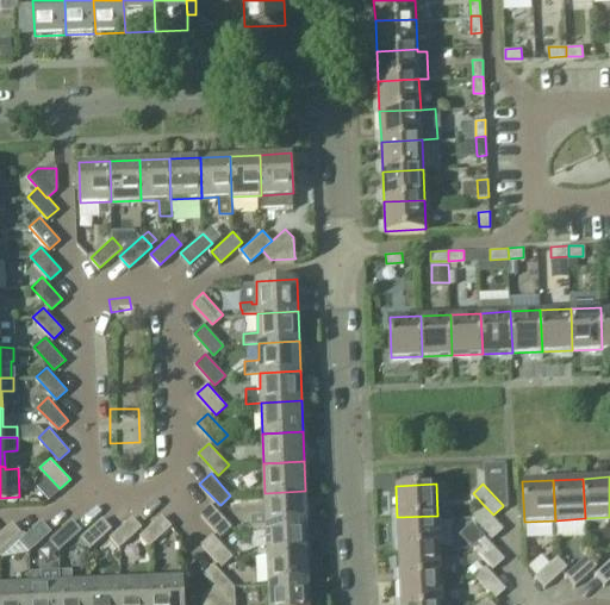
[(251,524),(266,523),(306,521),(305,491),(265,493),(266,513),(250,515),(251,524)]
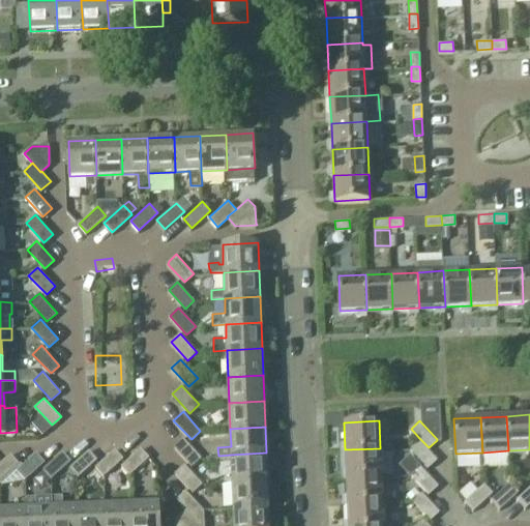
[(192,465),(201,457),(183,437),(174,446),(192,465)]
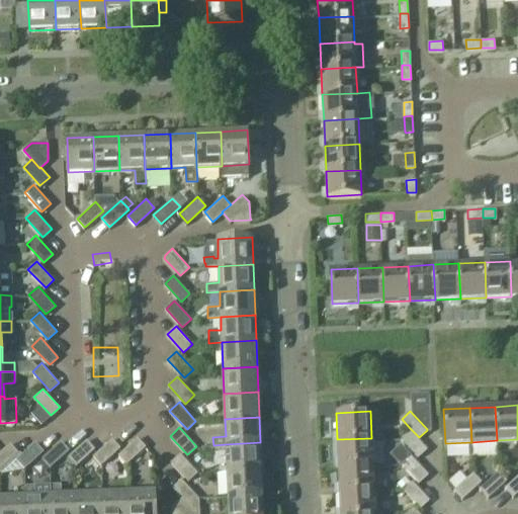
[(428,447),(419,437),(410,428),(401,436),(419,455),(428,447)]
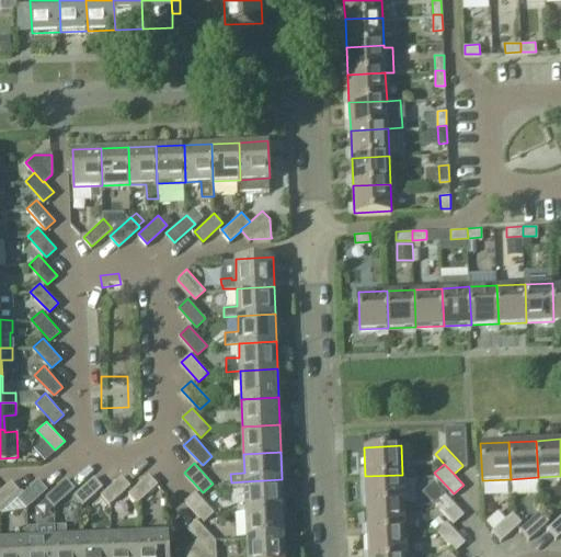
[(137,501),(158,482),(149,473),(128,491),(137,501)]
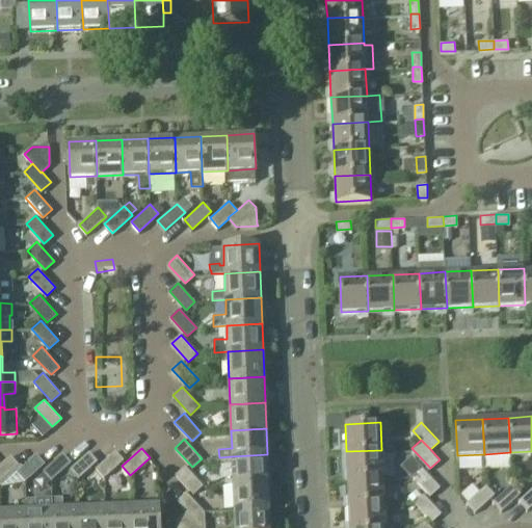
[(104,476),(123,459),(114,450),(96,468),(104,476)]
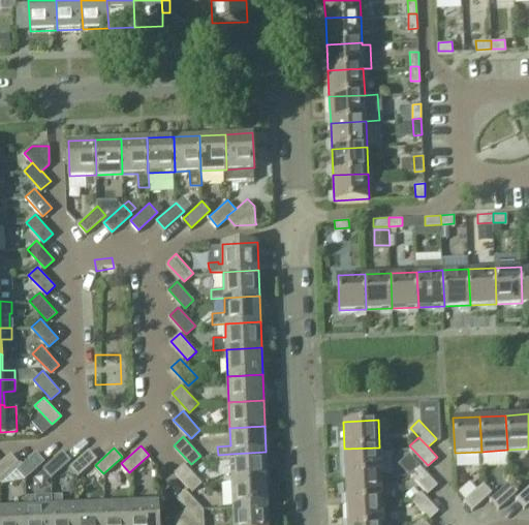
[(345,475),(381,473),(379,448),(344,449),(345,475)]
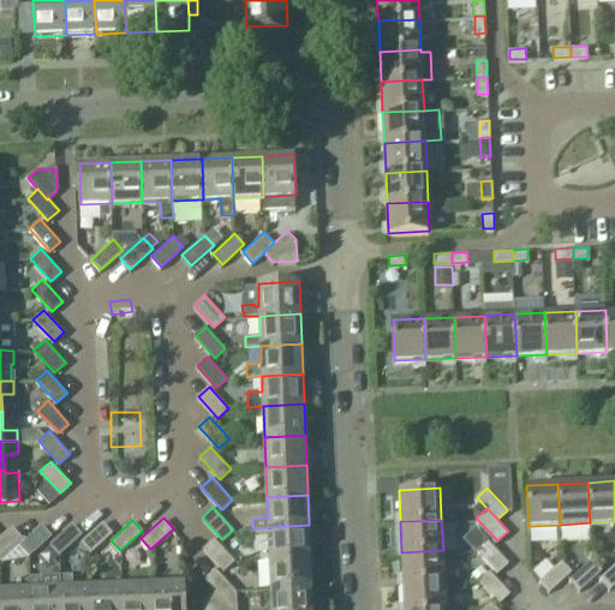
[(90,551),(112,532),(102,521),(81,542),(90,551)]
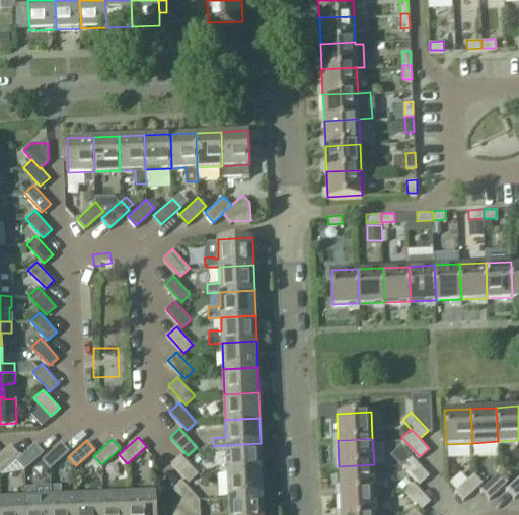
[(51,466),(69,450),(61,441),(42,458),(50,465),(51,466)]
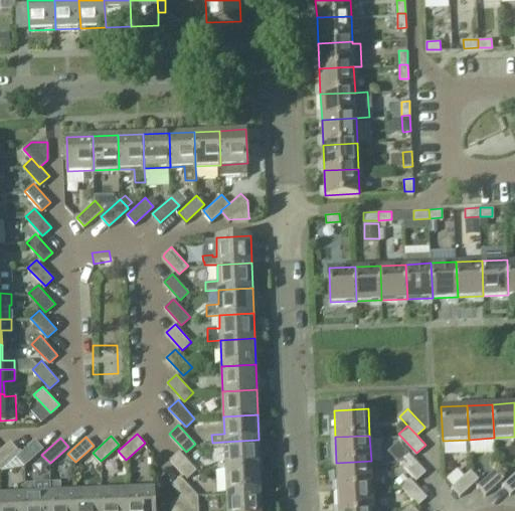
[(24,465),(43,449),(34,439),(16,455),(24,465)]
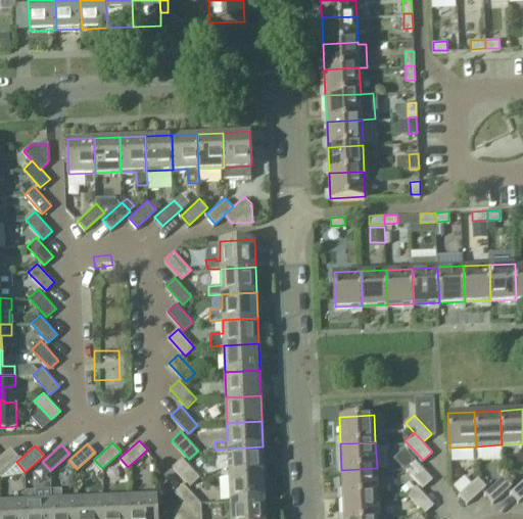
[(0,471),(17,456),(9,446),(0,455),(0,471)]
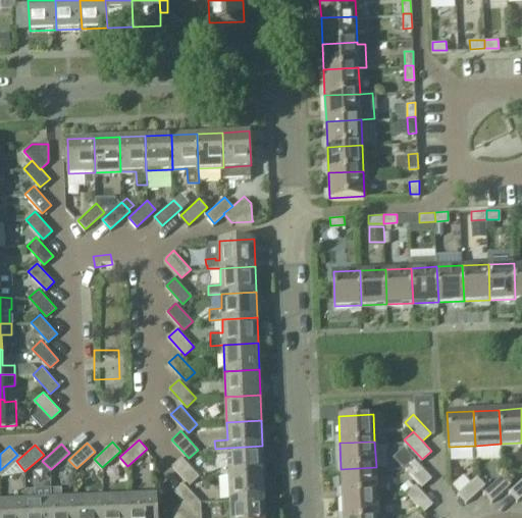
[(228,473),(263,472),(262,446),(227,448),(228,473)]
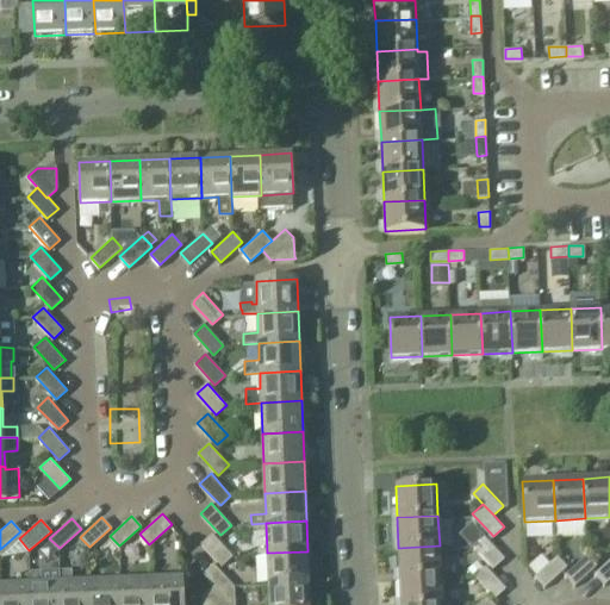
[(223,565),(232,555),(212,534),(201,543),(223,565)]
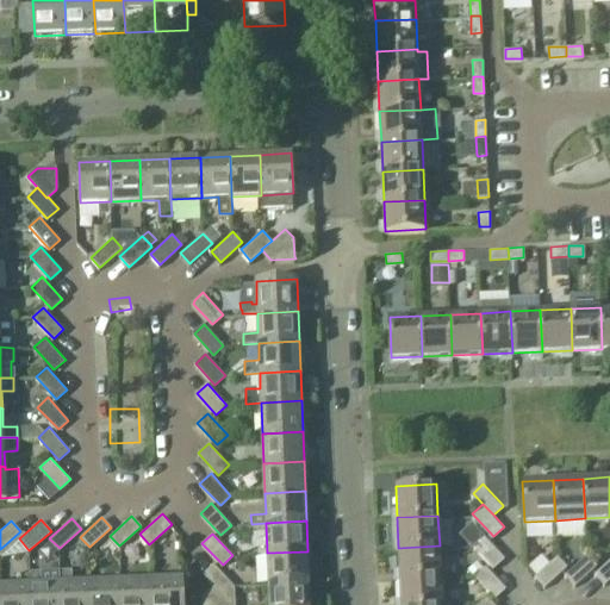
[(495,566),(505,556),(484,534),(473,544),(495,566)]
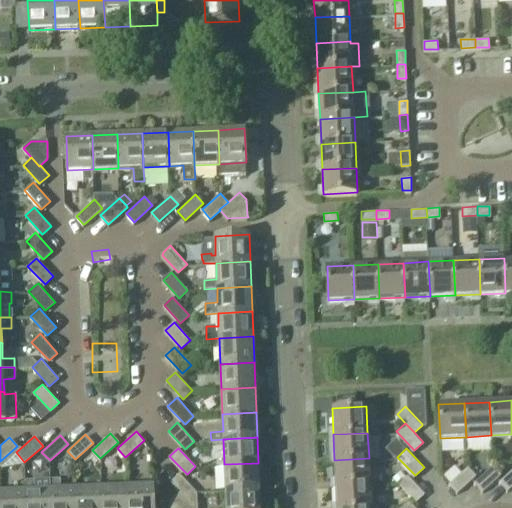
[(335,485),(370,483),(369,458),(334,460),(335,485)]
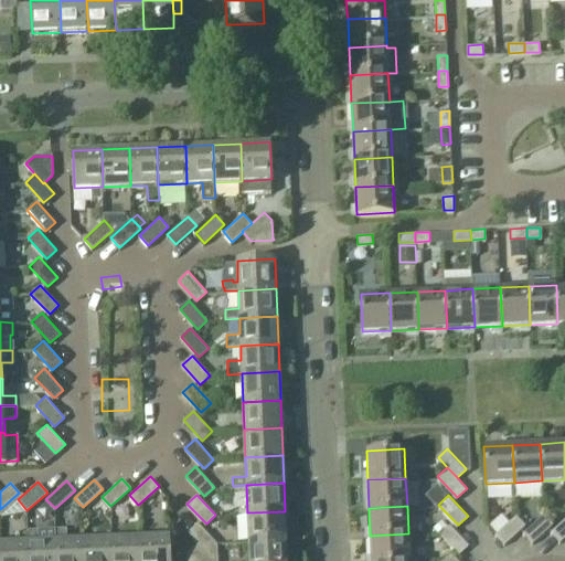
[(248,541),(286,539),(285,511),(247,512),(247,515),(238,515),(238,540),(248,540),(248,541)]
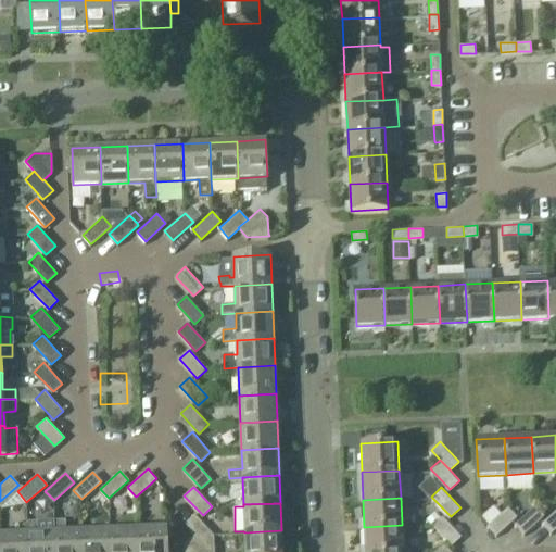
[(522,535),(540,518),(543,515),(534,505),(514,525),(522,535)]
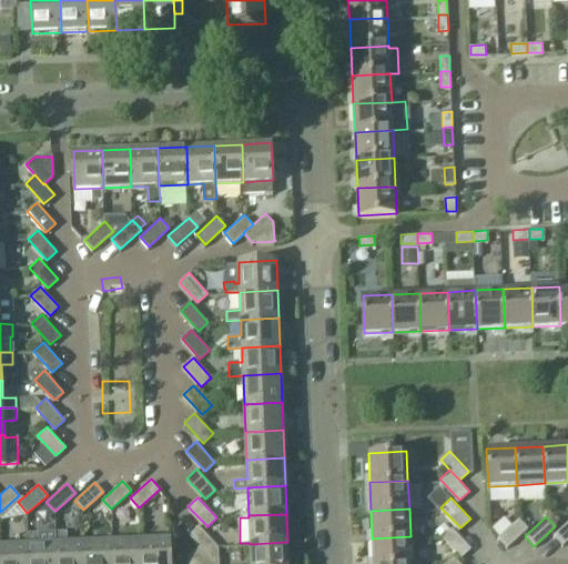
[(518,517),(511,524),(497,537),(506,546),(527,527),(518,517)]
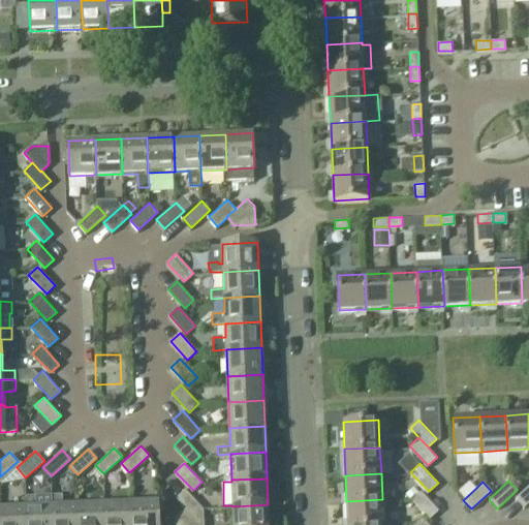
[(523,506),(528,500),(528,484),(515,498),(523,506)]
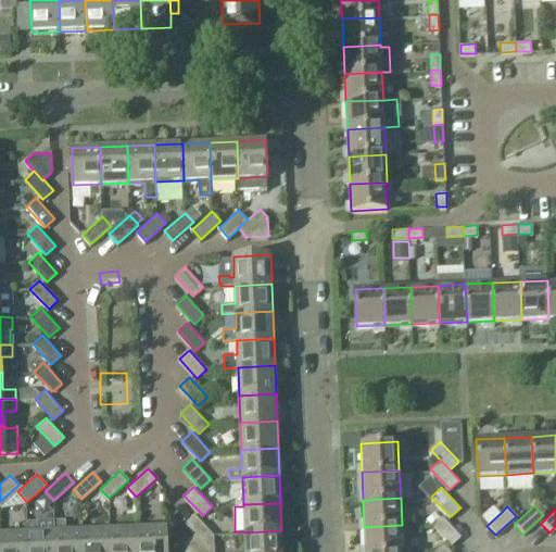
[(434,510),(427,517),(432,524),(441,516),(434,510)]
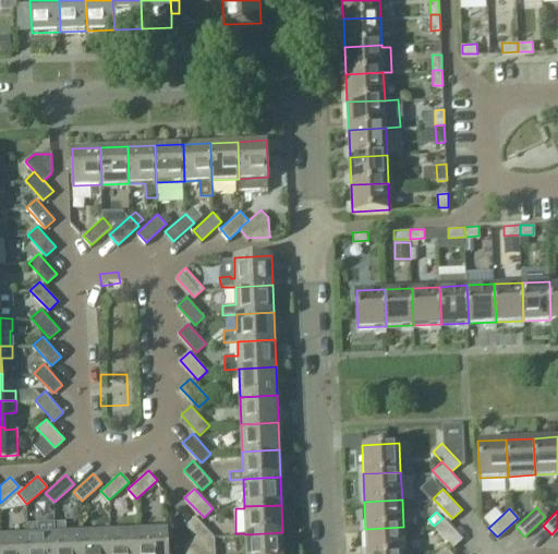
[(206,545),(215,537),(195,515),(185,525),(196,536),(196,534),(206,545)]
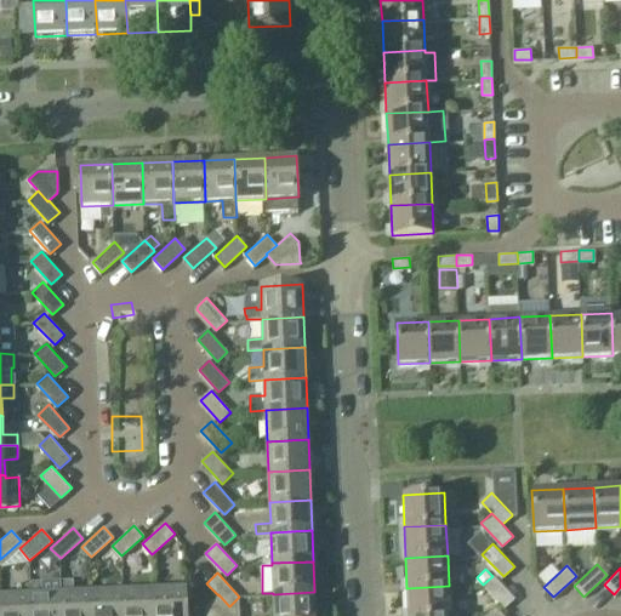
[(505,608),(516,597),(494,575),(493,576),(483,585),(505,608)]
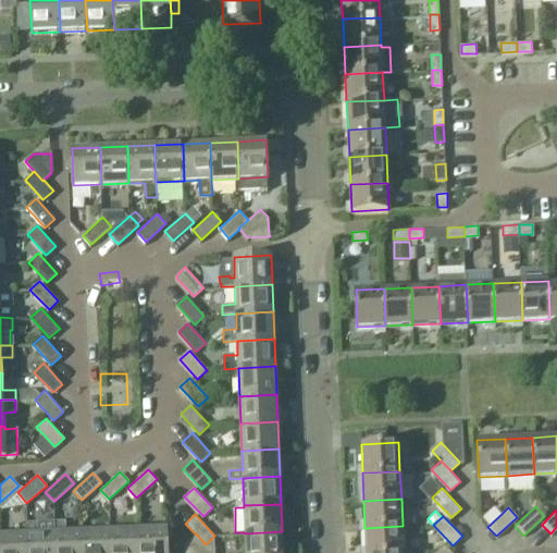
[(83,552),(83,530),(65,531),(65,520),(54,520),(54,531),(56,552),(83,552)]
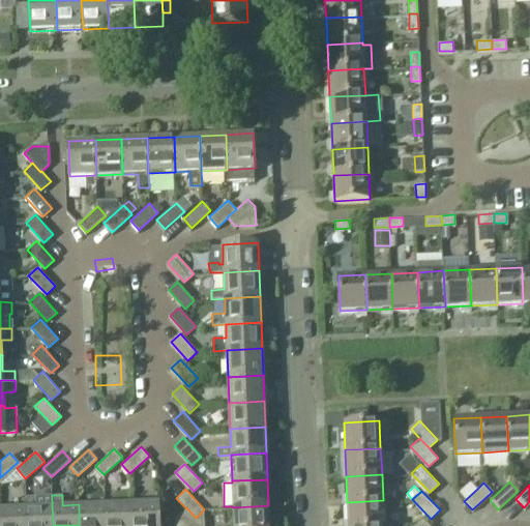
[(53,525),(52,505),(36,506),(35,496),(26,496),(26,506),(27,525),(53,525)]
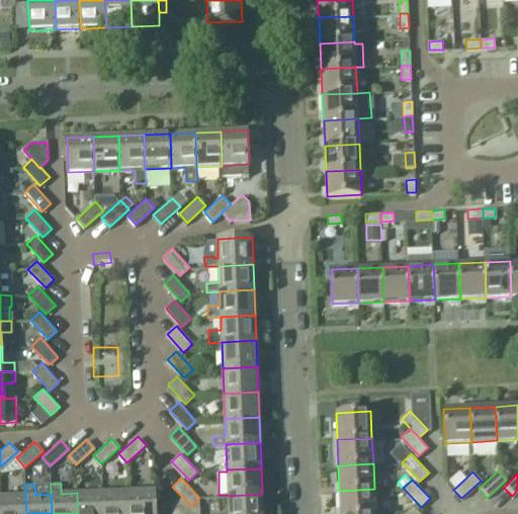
[(340,513),(374,513),(374,489),(339,491),(340,513)]
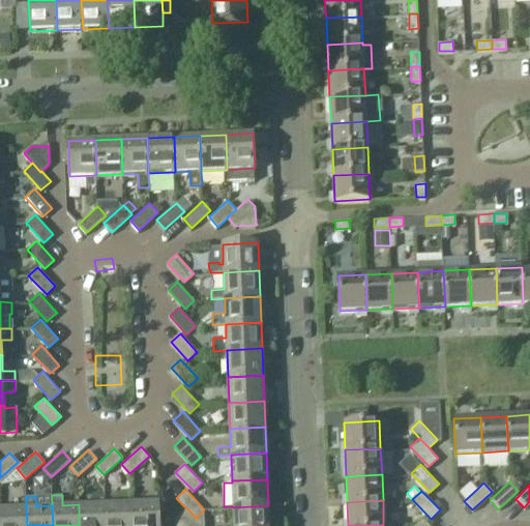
[(130,502),(131,525),(159,525),(158,501),(130,502)]
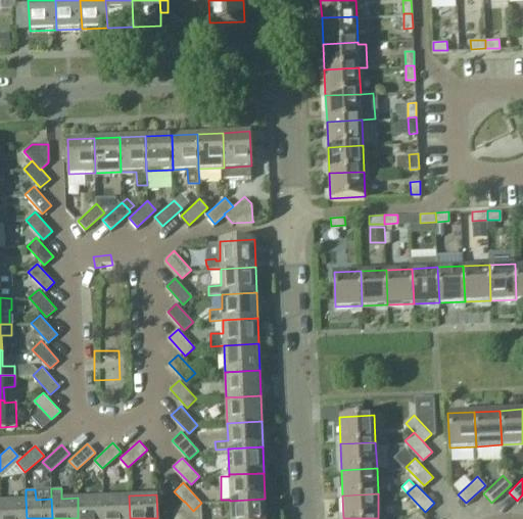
[(103,518),(130,518),(129,496),(103,497),(103,518)]
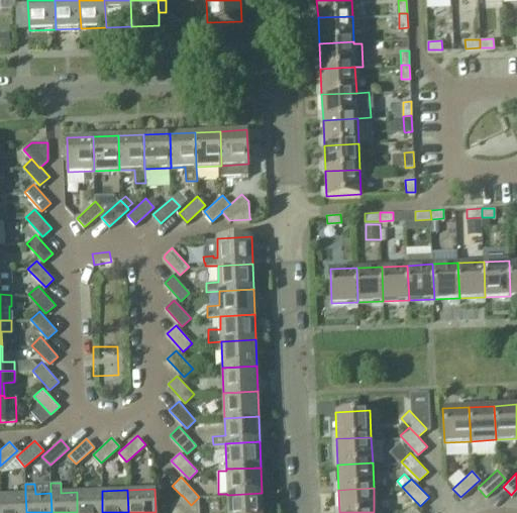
[(77,512),(102,512),(102,491),(77,492),(77,512)]
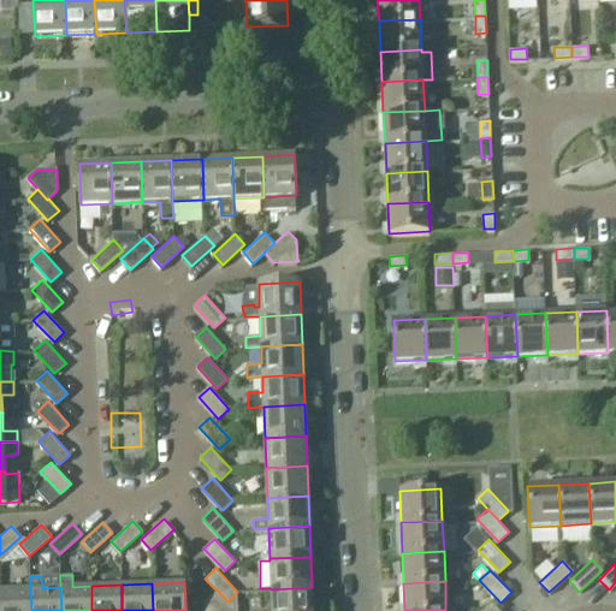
[(313,610),(312,587),(271,589),(272,610),(313,610)]
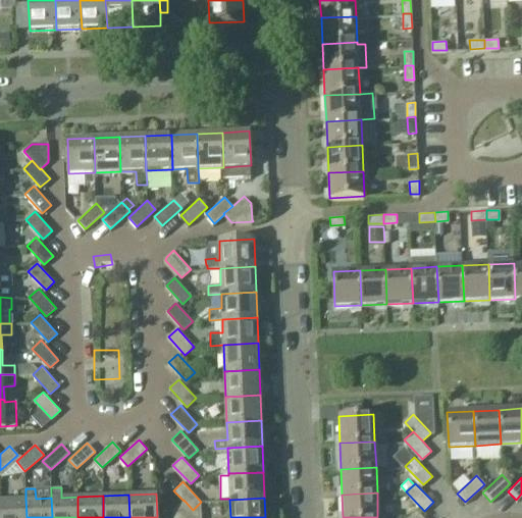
[(0,517),(27,517),(25,499),(0,501),(0,517)]
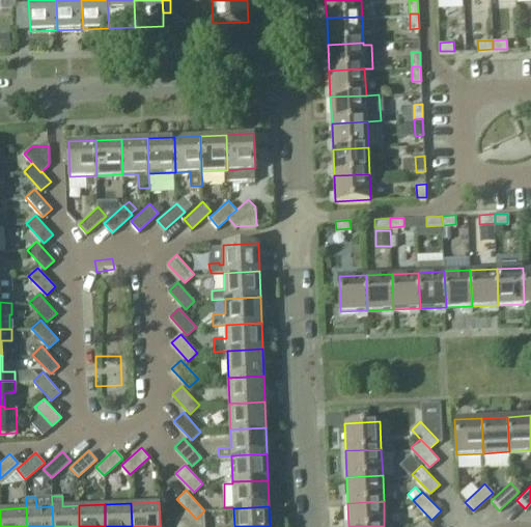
[(204,526),(204,510),(196,519),(187,508),(187,509),(176,518),(176,526),(204,526)]
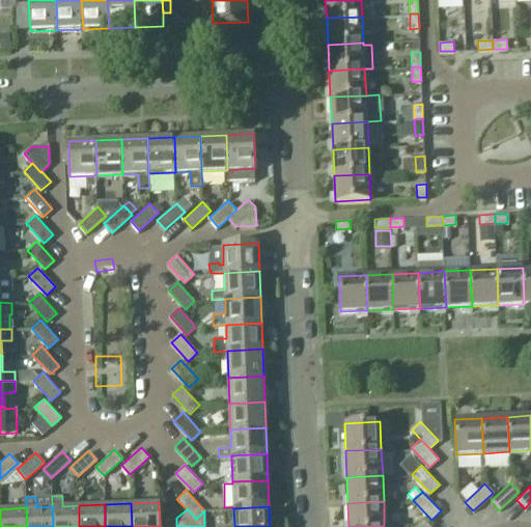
[(415,526),(431,526),(423,518),(415,526)]
